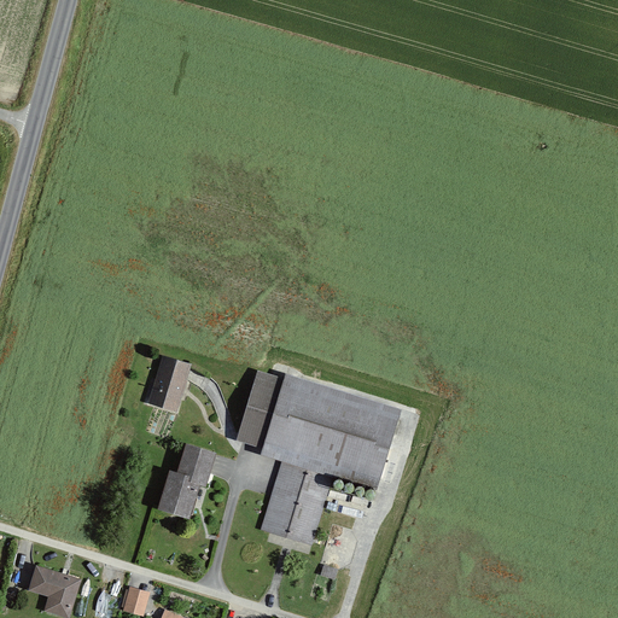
[(191,365),(164,356),(150,403),(176,410),(186,379),(187,373),(191,365)]
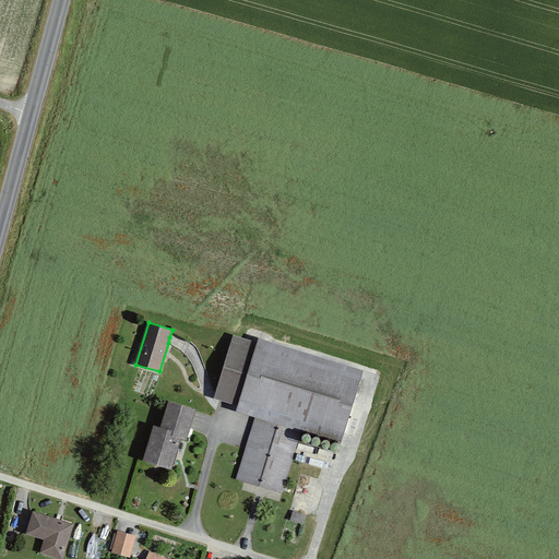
[(234,335),(215,396),(239,404),(238,408),(257,414),(237,477),(261,485),(281,490),(299,428),(342,441),(364,370),(259,340),(258,343),(234,335)]
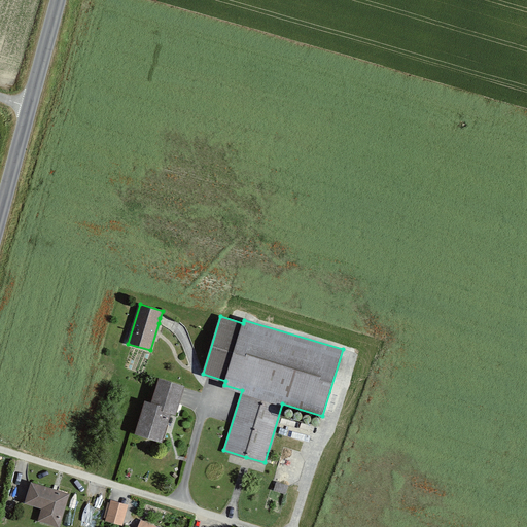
[(184,385),(160,378),(151,405),(144,402),(135,434),(162,442),(171,411),(176,413),(181,396),(184,385)]
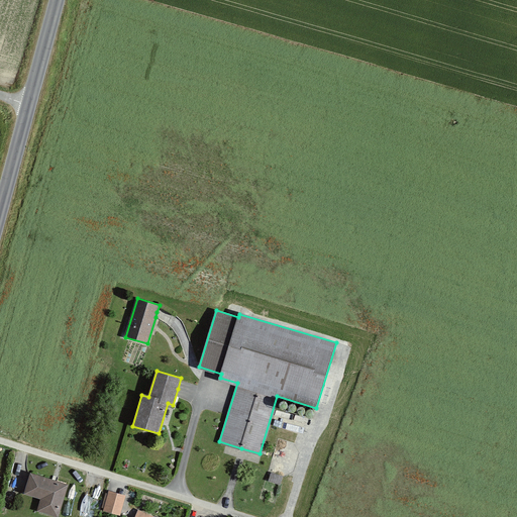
[(285,401),(284,401),(282,401),(281,402),(280,403),(280,404),(279,405),(280,407),(280,408),(281,409),(283,409),(284,409),(286,409),(287,408),(287,407),(288,405),(288,404),(287,403),(286,402),(285,401)]
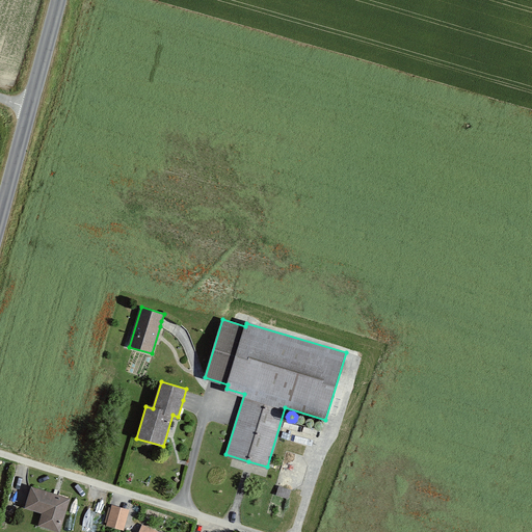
[(301,416),(300,416),(299,416),(298,417),(297,418),(296,419),(296,420),(296,421),(297,423),(298,423),(299,424),(301,424),(302,424),(303,423),(304,421),(304,420),(304,419),(304,418),(303,417),(301,416)]
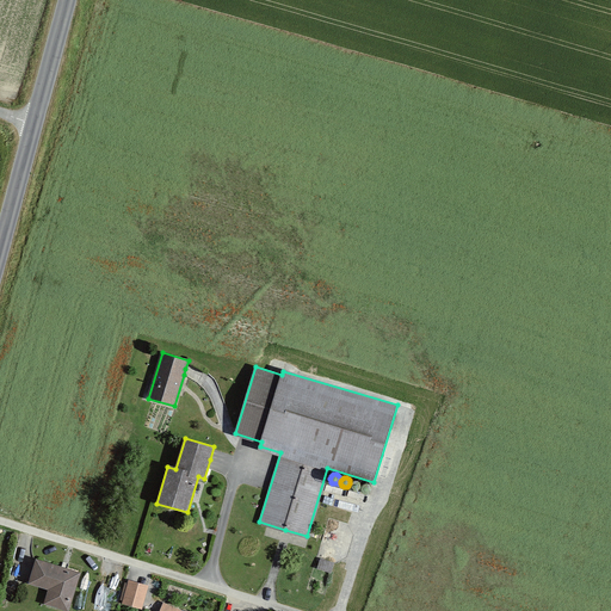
[(357,481),(356,480),(353,481),(352,481),(351,482),(351,483),(350,486),(351,487),(351,488),(353,489),(355,491),(356,491),(358,489),(359,488),(359,487),(360,486),(360,483),(359,482),(358,481),(357,481)]
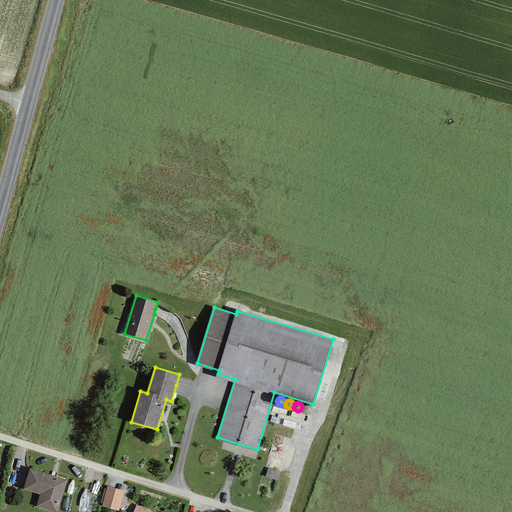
[(308,405),(306,405),(305,405),(304,406),(303,407),(302,408),(302,409),(302,410),(303,412),(304,413),(305,413),(307,413),(308,413),(309,412),(310,411),(310,409),(310,408),(310,407),(309,406),(308,405)]
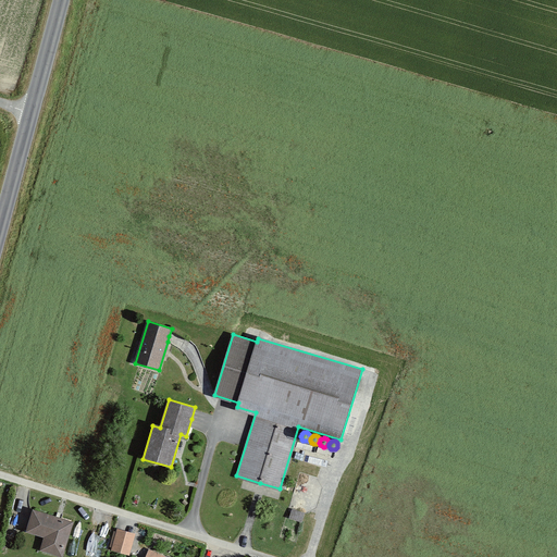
[(59,519),(34,511),(27,532),(44,536),(40,549),(62,556),(72,523),(59,519)]
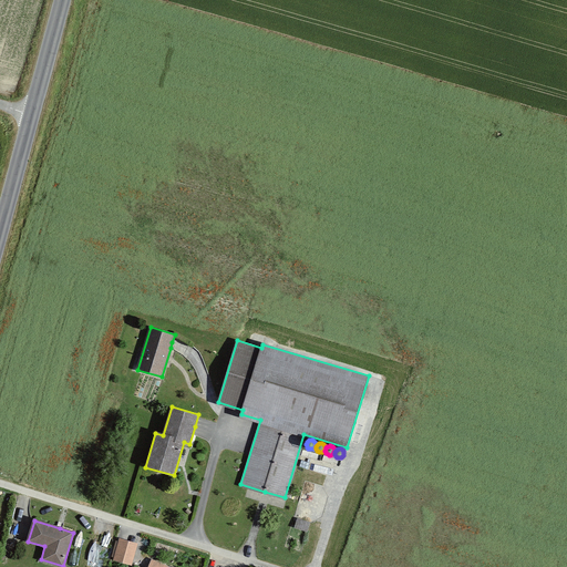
[(129,542),(120,539),(114,560),(131,565),(136,544),(129,542)]
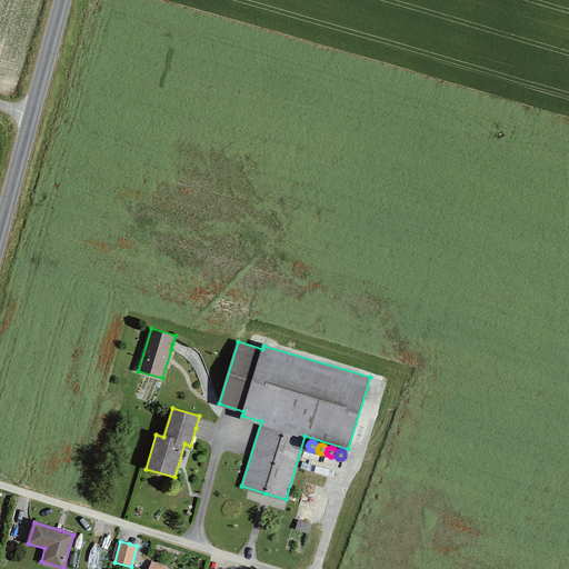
[(168,568),(170,566),(152,558),(147,568),(168,568)]
